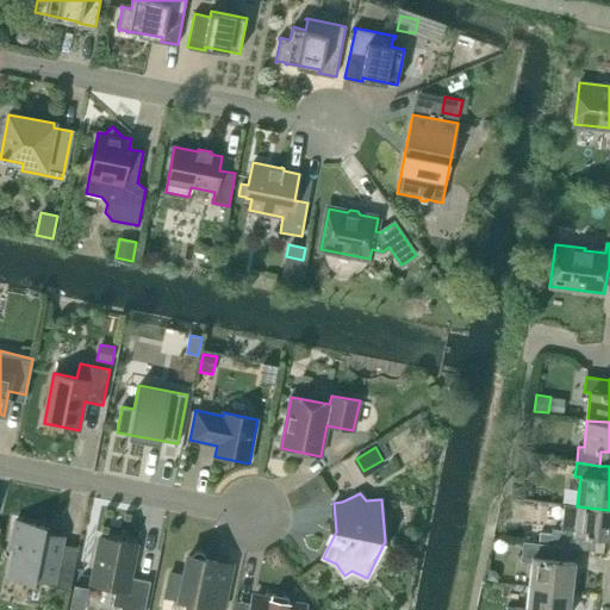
[(609,537),(609,510),(577,506),(565,505),(561,530),(552,529),(551,539),(542,537),(542,542),(562,545),(562,546),(562,547),(571,547),(593,551),(595,536),(609,537)]
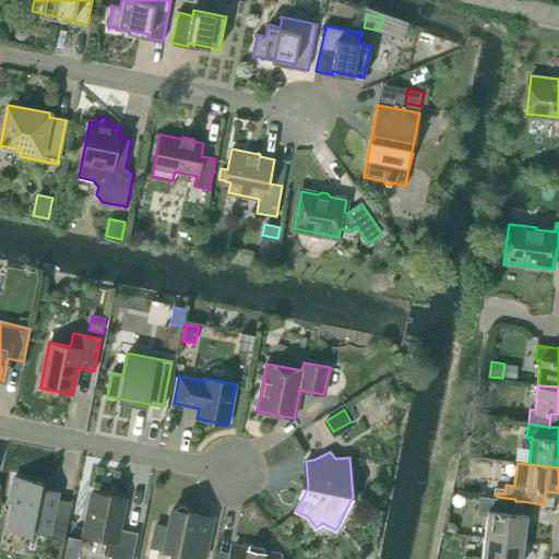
[(40,483),(6,475),(6,477),(14,479),(10,501),(13,502),(8,527),(31,532),(31,530),(45,532),(44,537),(64,540),(72,499),(71,501),(57,498),(58,492),(39,489),(40,483)]
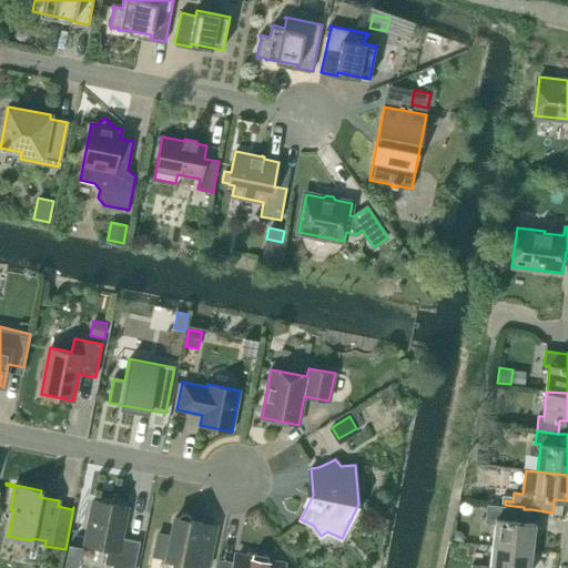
[(93,500),(84,543),(109,548),(105,565),(113,566),(112,567),(134,567),(140,541),(122,538),(129,508),(93,500)]
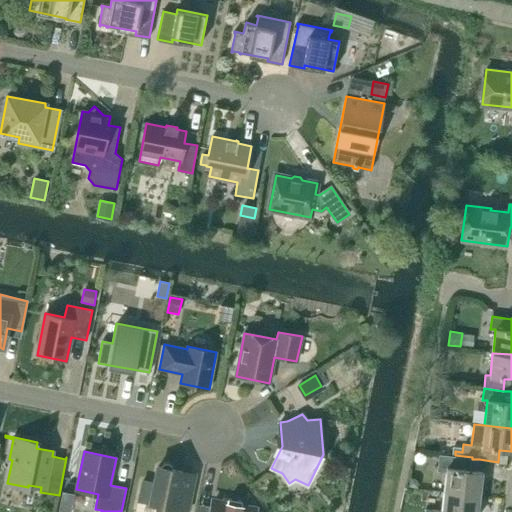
[(479,459),(472,459),(472,458),(439,454),(437,471),(446,472),(444,491),(480,495),(482,471),(477,471),(479,459)]
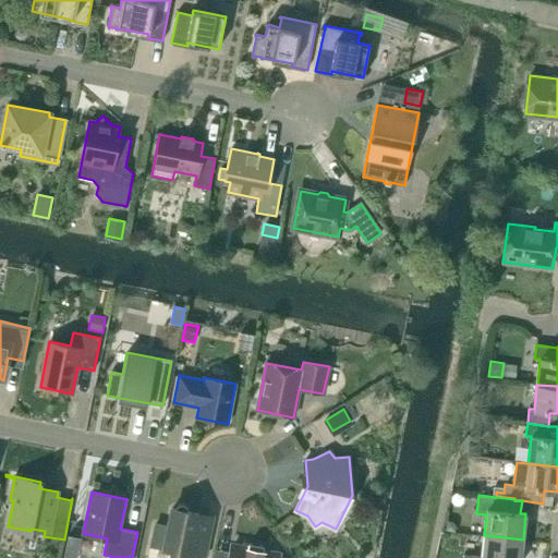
[(155,521),(149,545),(165,548),(180,552),(178,557),(203,557),(211,517),(187,511),(187,510),(187,508),(186,507),(185,506),(184,506),(183,505),(182,505),(180,506),(179,506),(178,507),(177,508),(177,509),(173,508),(169,524),(155,521)]
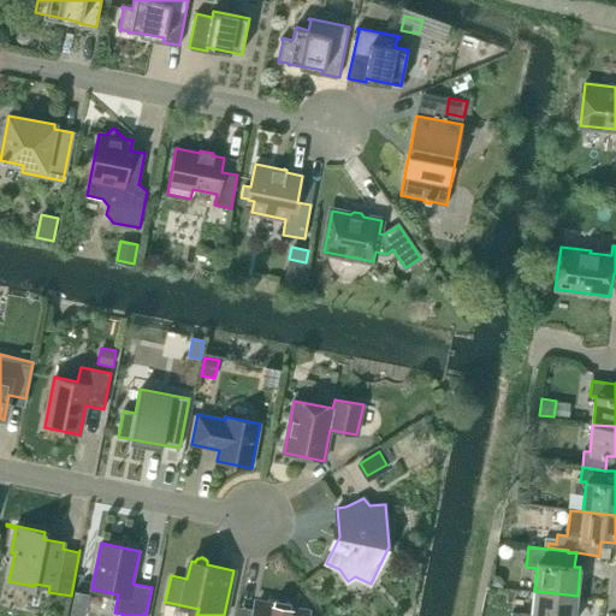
[(574,615),(578,596),(534,591),(532,615),(513,612),(511,615),(574,615)]
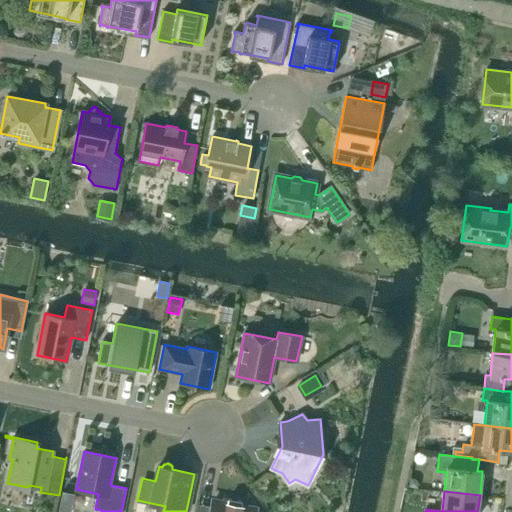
[(217,500),(213,501),(212,501),(211,506),(209,511),(254,511),(255,510),(254,509),(252,507),(245,505),(242,507),(226,504),(224,501),(217,500)]
